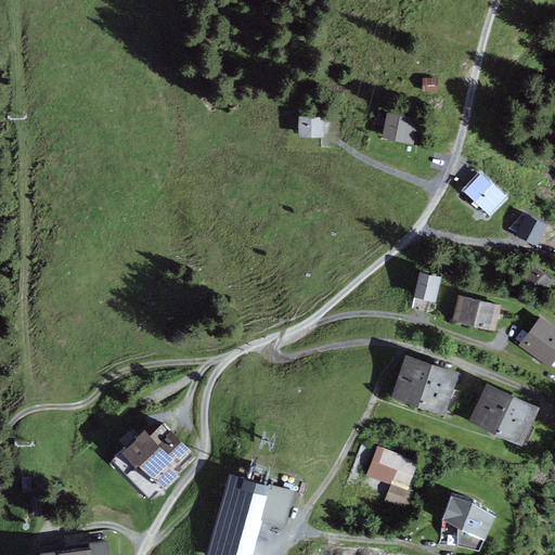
[(439,78),(423,78),(423,92),(439,92),(439,78)]
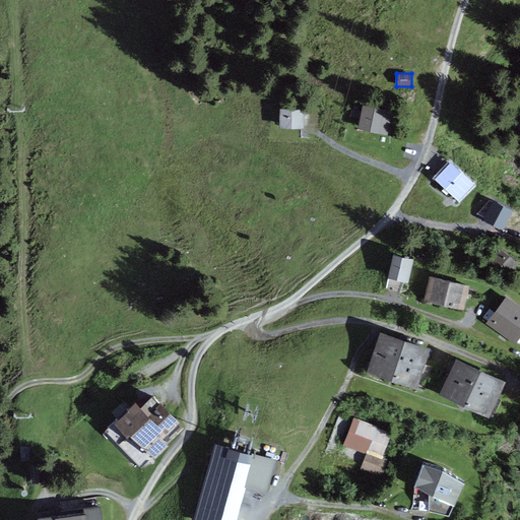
[(394,111),(363,105),(358,129),(389,135),(394,111)]
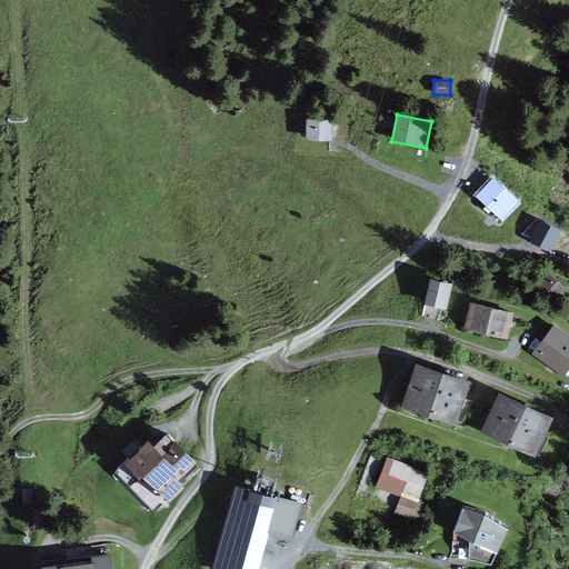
[(333,120),(307,120),(307,141),(333,141),(333,120)]
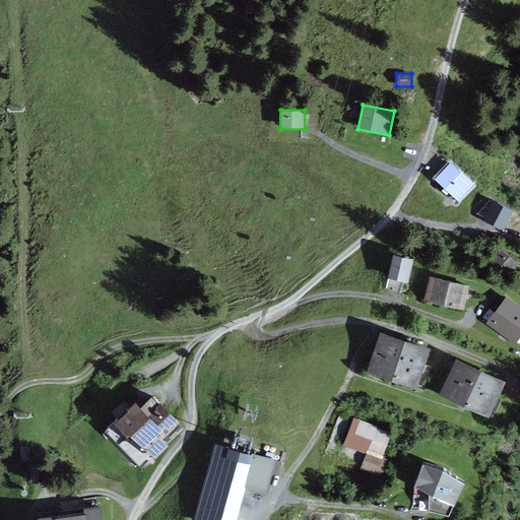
[(473,184),(450,163),(436,179),(459,200),(473,184)]
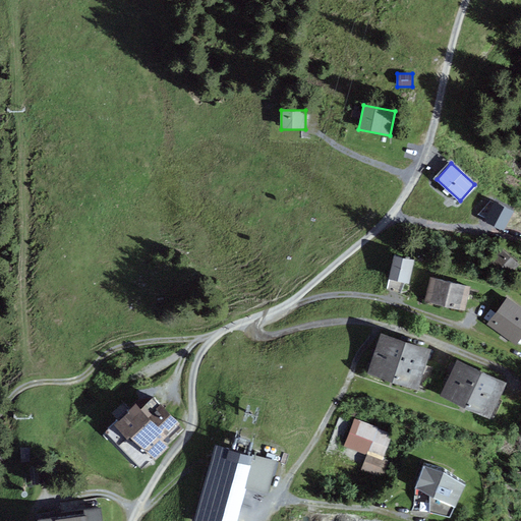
[(515,211),(493,200),(483,220),(506,230),(515,211)]
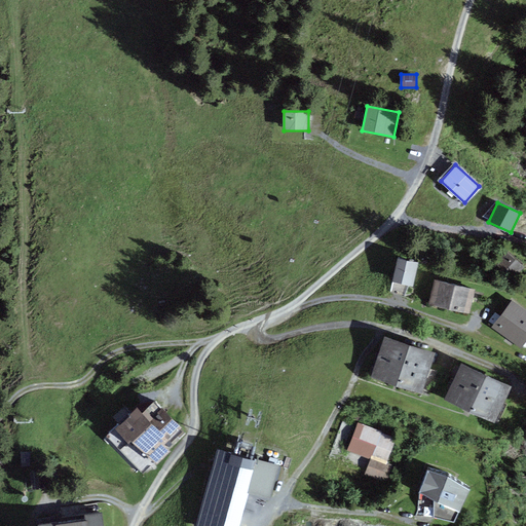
[(525,267),(506,251),(492,268),(511,284),(525,267)]
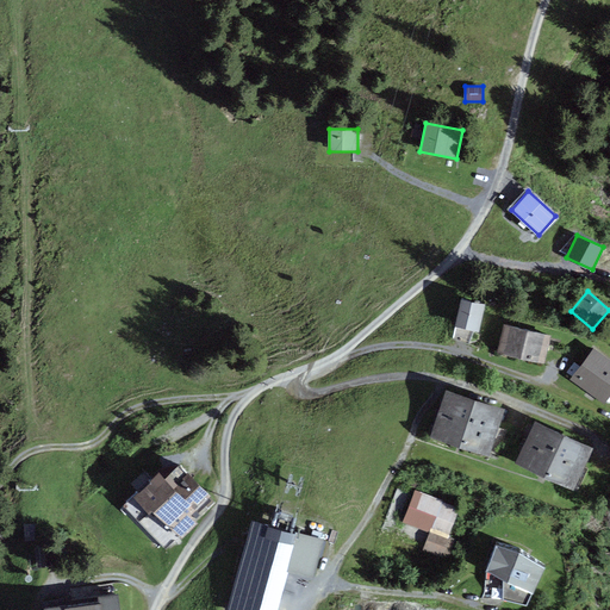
[(485,304),(460,298),(453,325),(478,331),(485,304)]
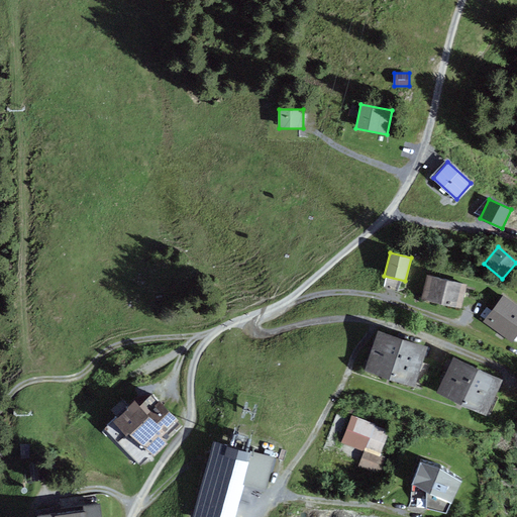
[(468,285),(426,275),(420,300),(461,310),(468,285)]
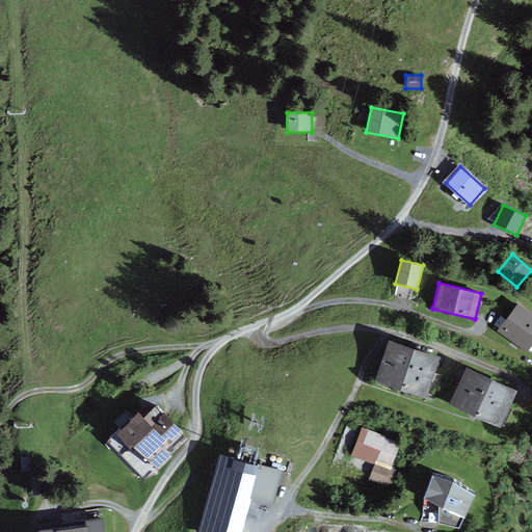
[(531,348),(531,314),(519,303),(499,330),(529,353),(531,348)]
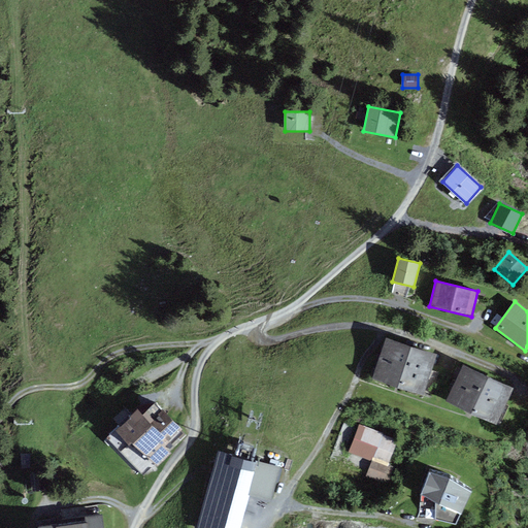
[(437,356),(387,338),(372,378),(423,395),(437,356)]
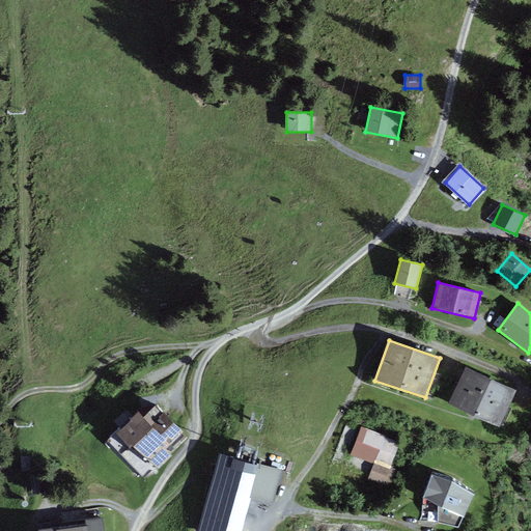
[(154,386),(166,380),(160,367),(147,372),(154,386)]
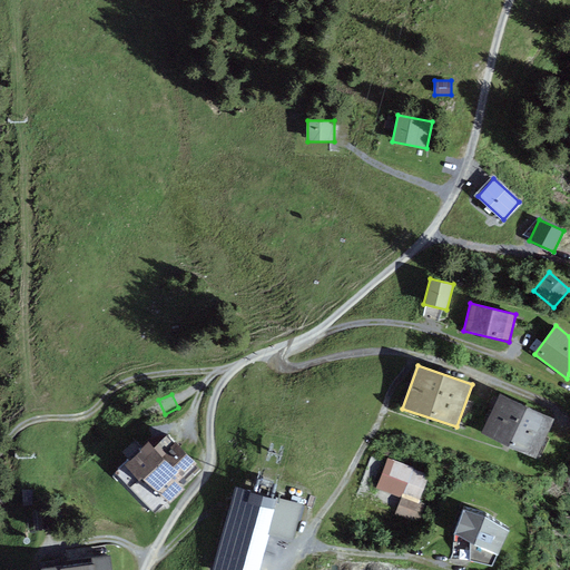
[(499,396),(483,433),(538,457),(554,420),(499,396)]
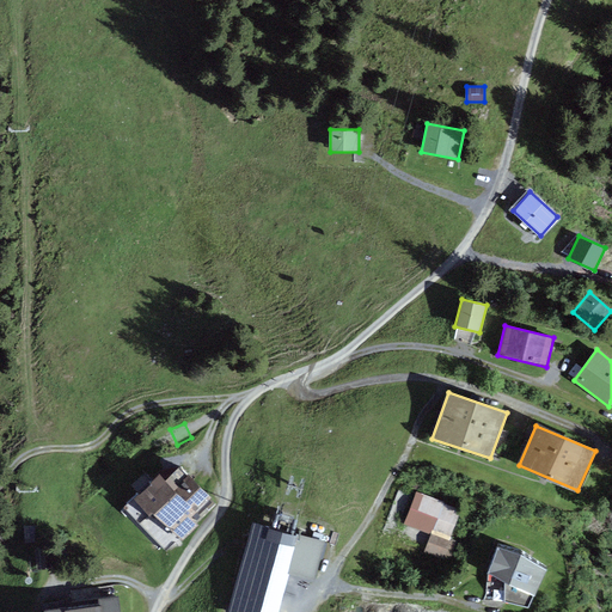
[(153,478),(134,497),(150,513),(152,510),(178,537),(183,542),(199,526),(191,518),(212,499),(178,465),(159,484),(153,478)]
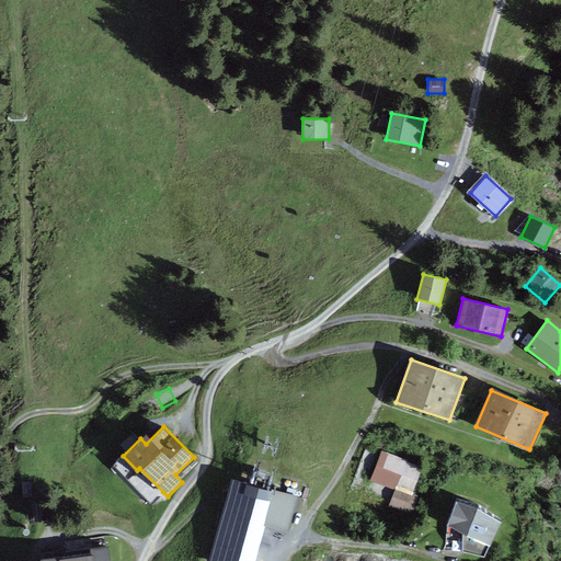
[(420,496),(413,494),(424,466),(381,450),(370,481),(396,490),(389,506),(413,515),(420,496)]
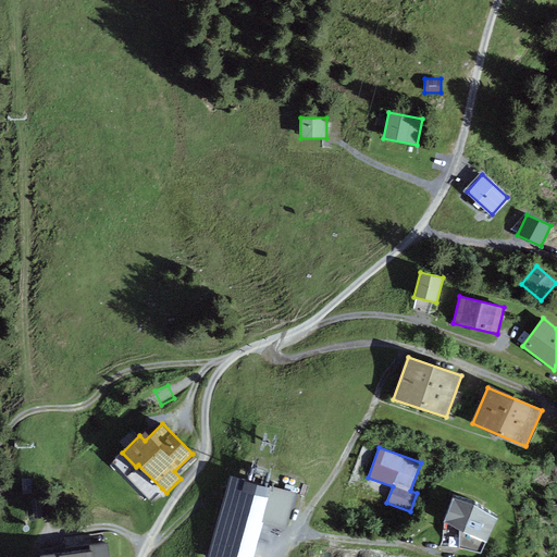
[(136,467),(122,453),(112,461),(150,500),(162,489),(138,465),(136,467)]
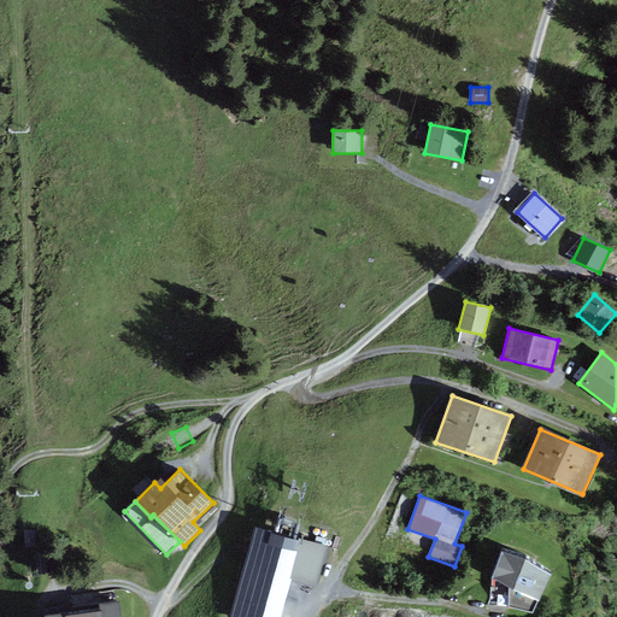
[(328,547),(254,527),(228,616),(281,616),(293,579),(317,586),(328,547)]
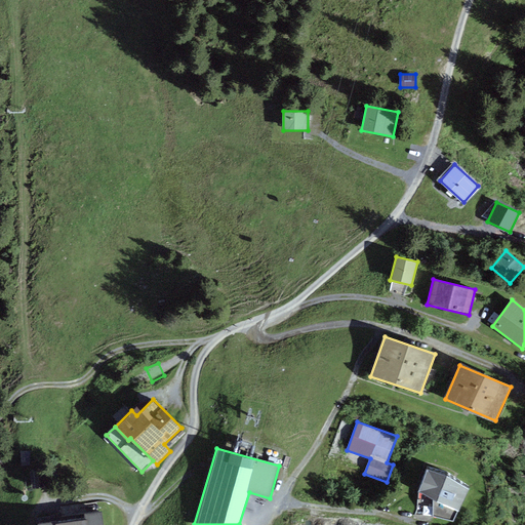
[(447,475),(427,469),(417,492),(433,499),(433,517),(453,521),(470,488),(447,475)]
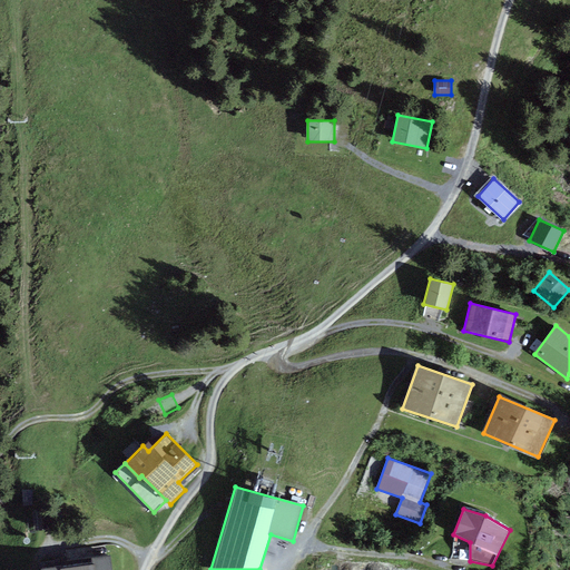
[(112,569),(110,553),(40,563),(40,569),(112,569)]
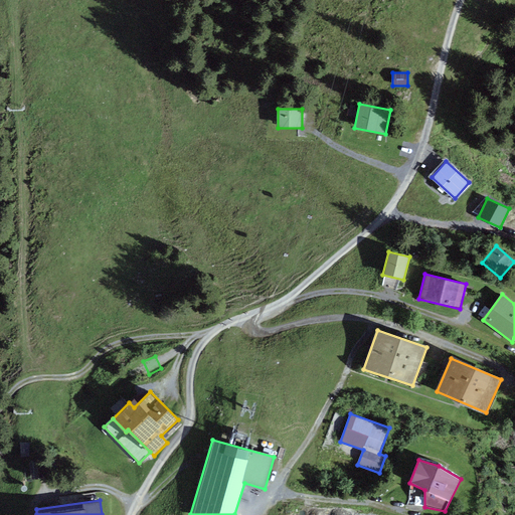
All buildings are outlined.
